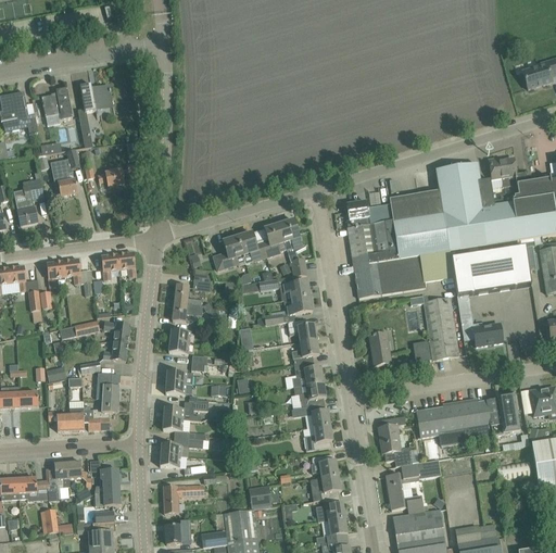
[(555,58),(539,63),(540,66),(522,72),(528,89),(552,82),(551,76),(555,75),(555,58)]
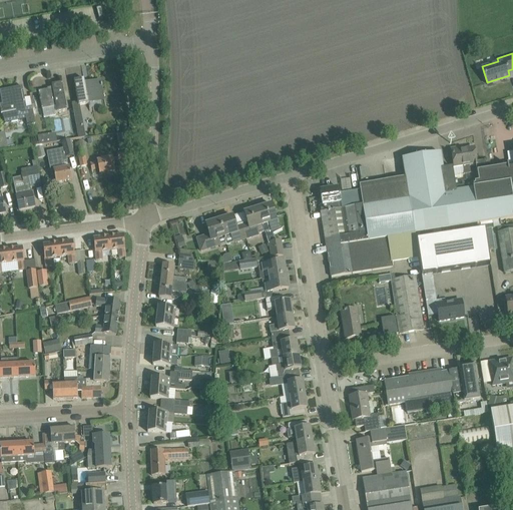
[(84,76),(74,78),(75,83),(76,88),(78,103),(104,98),(103,95),(101,84),(102,84),(102,82),(101,82),(100,78),(89,80),(89,81),(85,82),(84,76)]
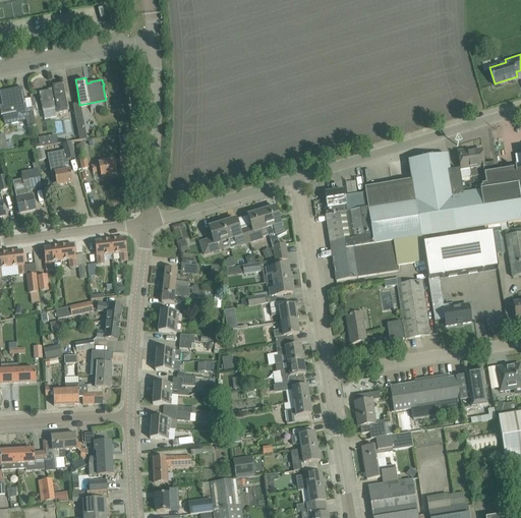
[(53,89),(40,91),(41,97),(43,108),(45,117),(58,114),(58,112),(68,110),(64,92),(63,82),(53,83),(53,89)]
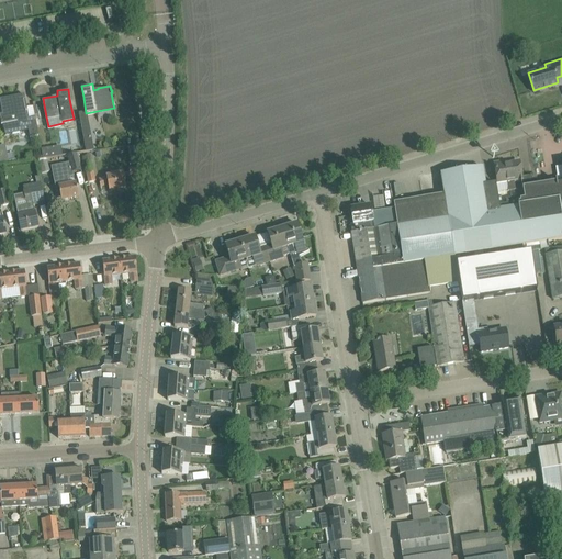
[(4,134),(27,129),(29,135),(38,134),(35,115),(29,116),(24,92),(0,97),(0,100),(2,112),(0,112),(0,121),(0,123),(2,123),(4,134)]
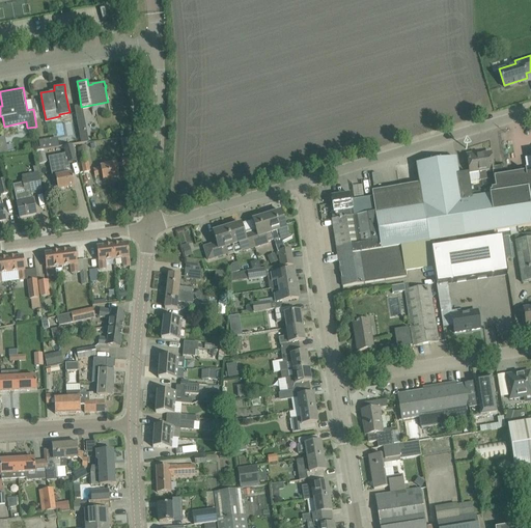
[(87,129),(79,130),(80,132),(81,141),(89,140),(87,129)]
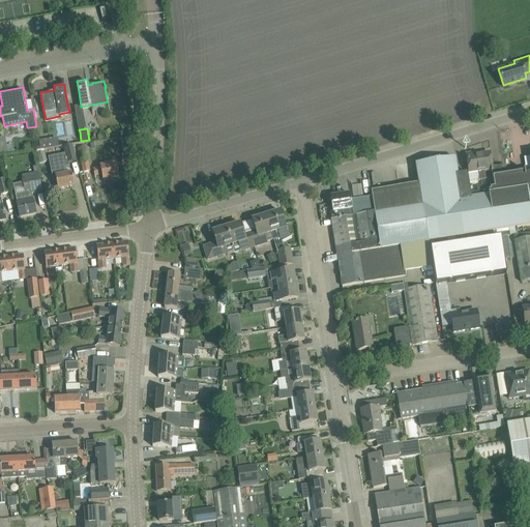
[(50,137),(38,138),(40,148),(59,145),(58,135),(50,137)]
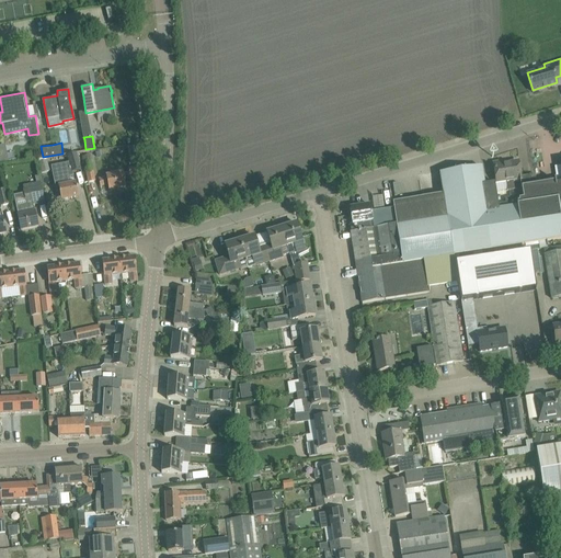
[(78,151),(68,155),(70,160),(72,169),(72,168),(81,166),(78,151)]
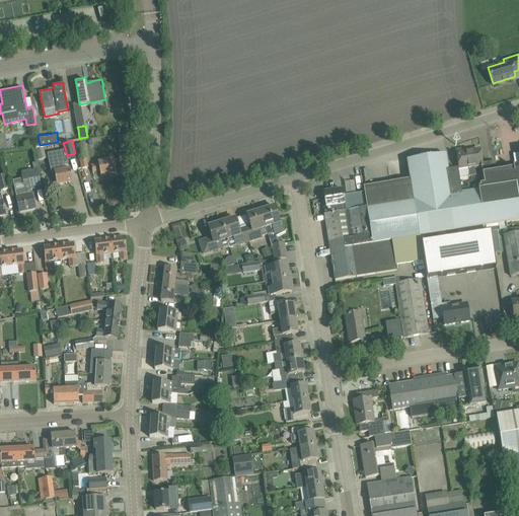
[(83,141),(76,143),(78,155),(79,155),(81,167),(88,165),(83,141)]
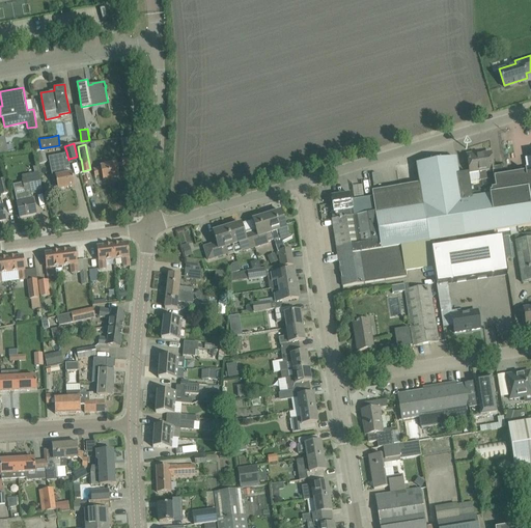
[(39,162),(47,160),(45,149),(36,151),(39,162)]
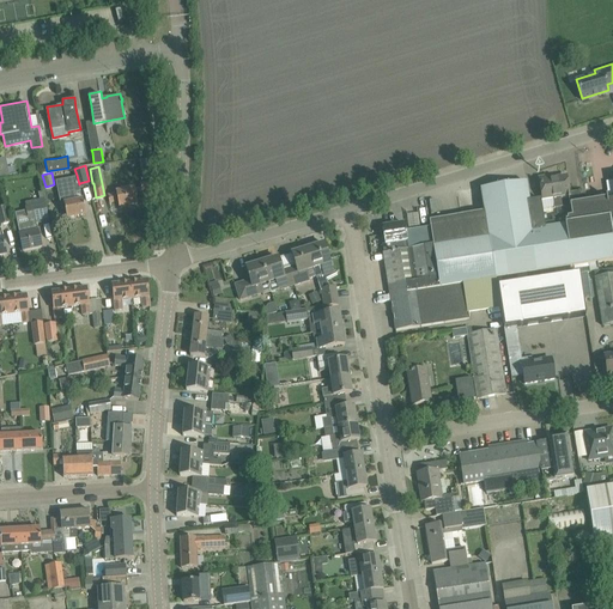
[(542,198),(540,198),(542,207),(553,205),(554,206),(569,203),(570,203),(570,202),(565,174),(540,178),(542,198)]
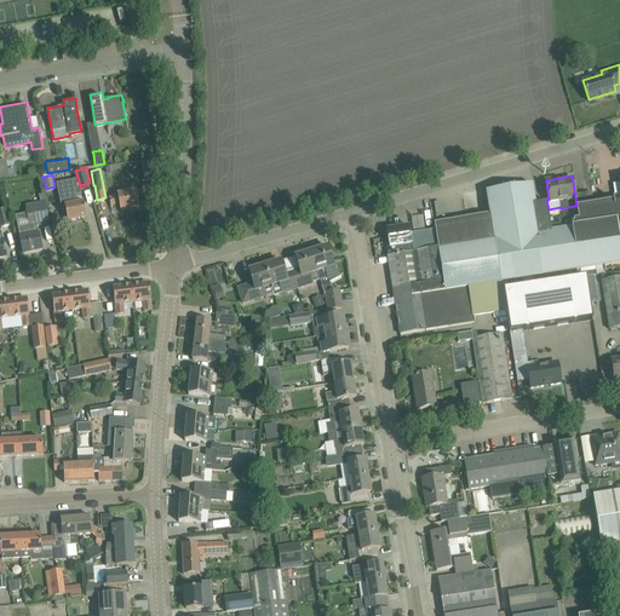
[(78,177),(59,180),(64,209),(65,209),(68,218),(87,214),(86,209),(85,202),(84,199),(84,200),(76,201),(75,194),(81,193),(81,190),(80,185),(80,186),(78,177)]
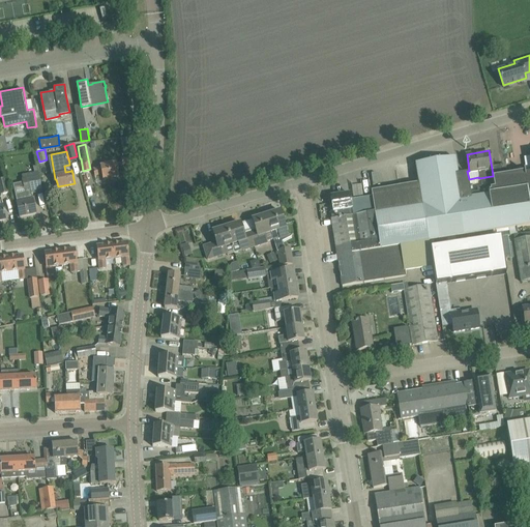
[(121,160),(116,162),(117,166),(135,162),(134,154),(120,156),(121,160)]
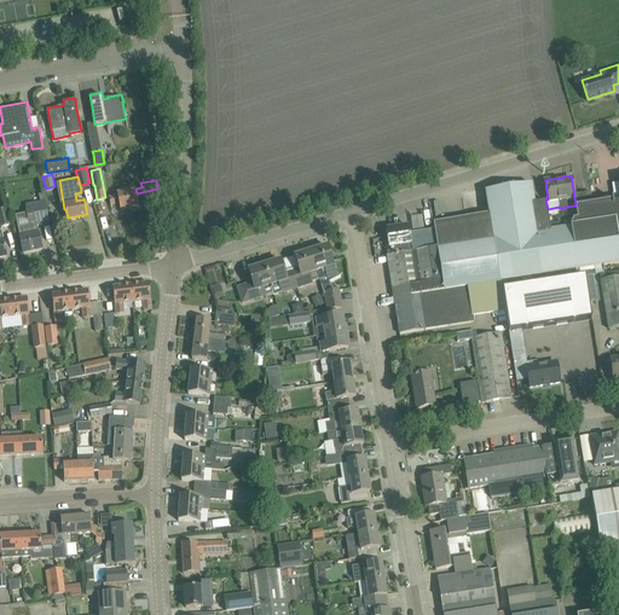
[(548,209),(545,199),(534,201),(531,181),(485,189),(489,213),(435,220),(437,227),(434,227),(444,288),(499,279),(602,262),(603,271),(618,267),(618,198),(591,204),(594,221),(578,224),(576,214),(572,214),(573,224),(559,226),(557,221),(549,222),(548,209)]
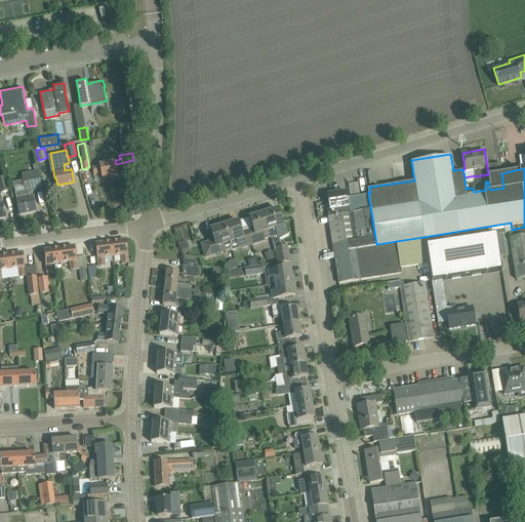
[(103,175),(117,172),(116,164),(115,160),(115,159),(92,164),(94,171),(102,170),(103,175)]
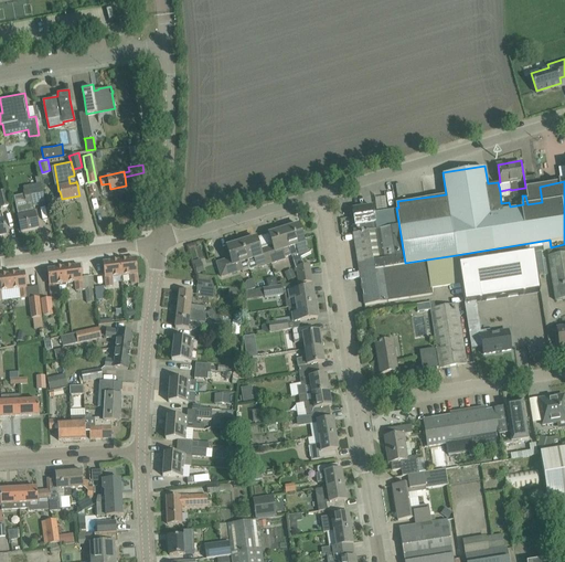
[(17,202),(18,208),(19,214),(18,215),(21,230),(39,225),(35,211),(33,204),(45,201),(42,184),(41,186),(40,182),(29,184),(29,188),(24,189),(27,200),(17,202)]
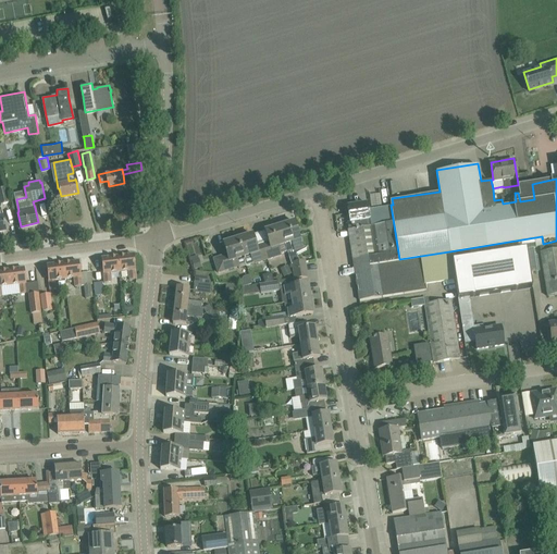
[(532,182),(518,184),(518,185),(517,185),(518,193),(520,201),(534,199),(532,184),(532,182)]
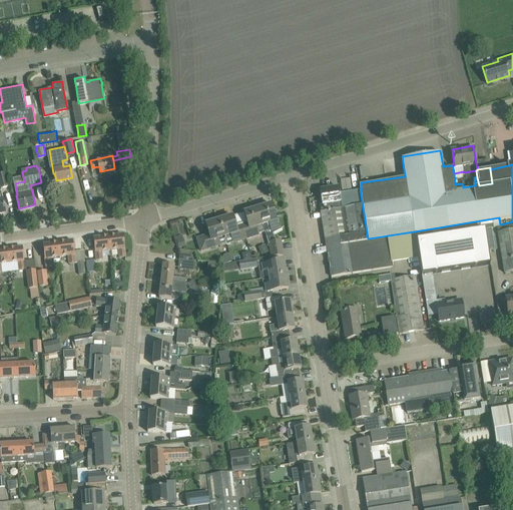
[(0,184),(0,186),(9,184),(5,170),(0,170),(0,184)]
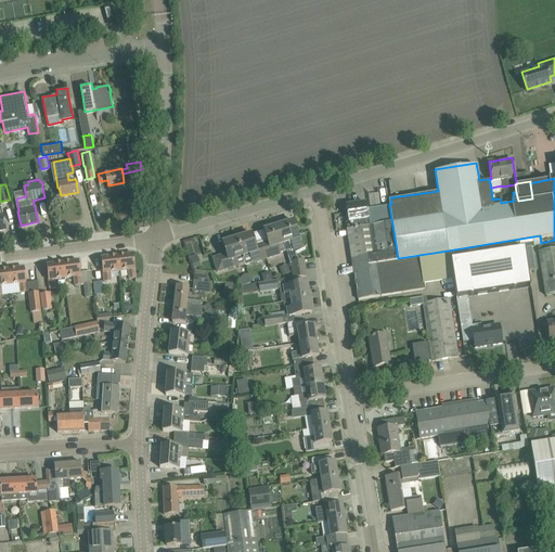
[(370,223),(347,227),(358,297),(425,286),(424,280),(452,276),(450,257),(449,251),(398,258),(389,204),(387,191),(379,192),(382,205),(366,207),(369,216),(370,223)]
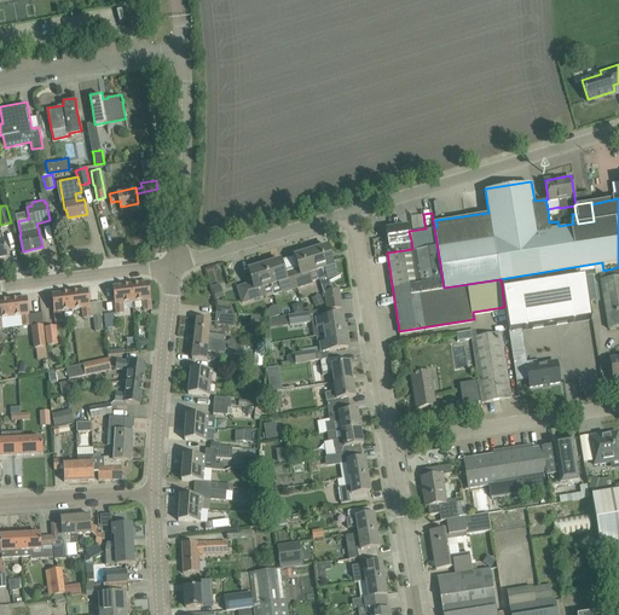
[(557,216),(557,221),(559,226),(573,224),(572,214),(557,216)]
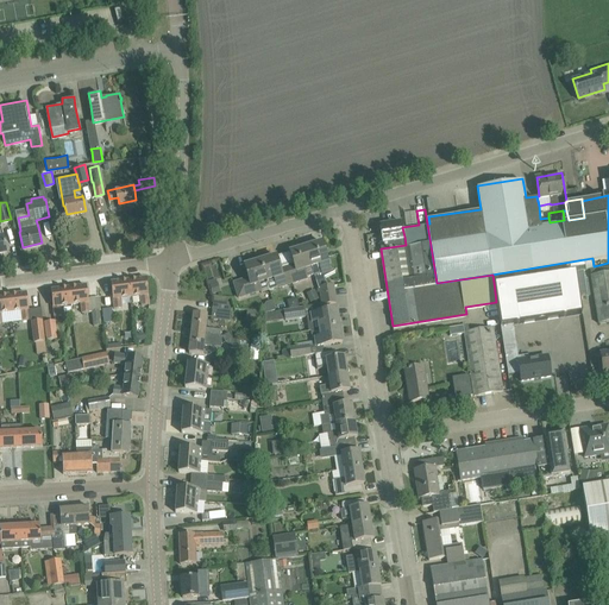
[(380,240),(381,249),(406,245),(405,237),(402,227),(401,220),(380,224),(383,240),(380,240)]
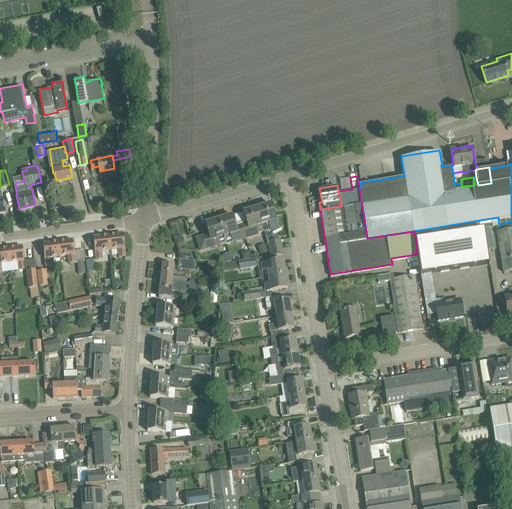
[(268,202),(257,206),(264,229),(268,241),(269,241),(269,240),(270,239),(275,238),(272,231),(272,229),(278,227),(278,226),(277,224),(270,201),(268,202)]
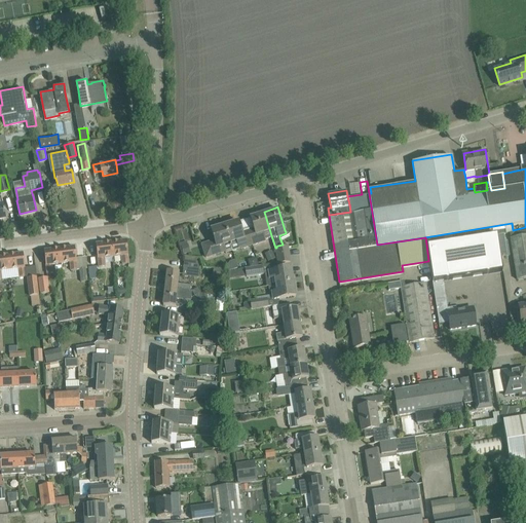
[(254,226),(248,228),(252,243),(252,244),(266,239),(265,237),(271,235),(264,212),(250,216),(254,226)]
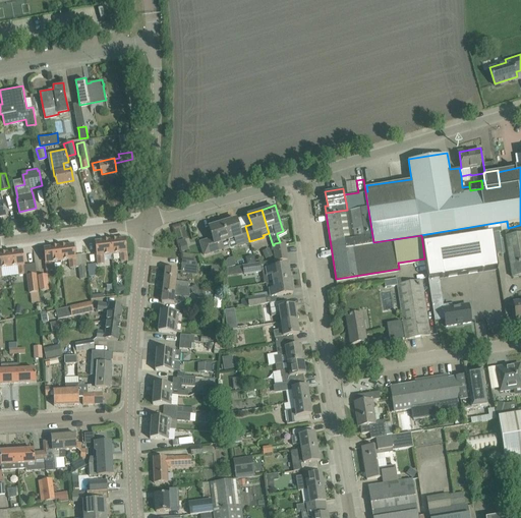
[(236,217),(222,222),(223,223),(229,245),(236,243),(237,245),(249,241),(249,240),(245,226),(239,228),(236,217)]
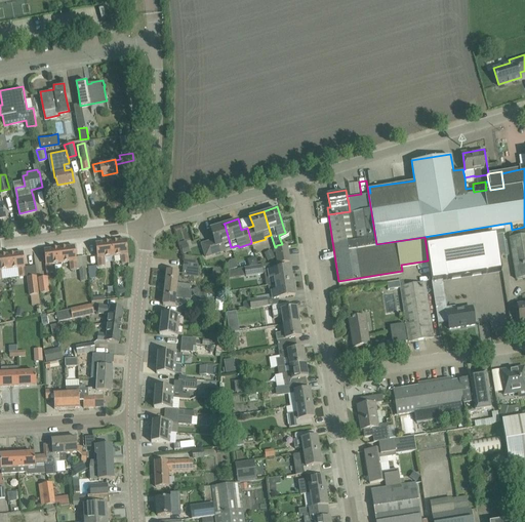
[(214,238),(207,240),(211,253),(215,251),(217,251),(226,248),(231,247),(225,225),(224,224),(210,228),(211,229),(214,238)]
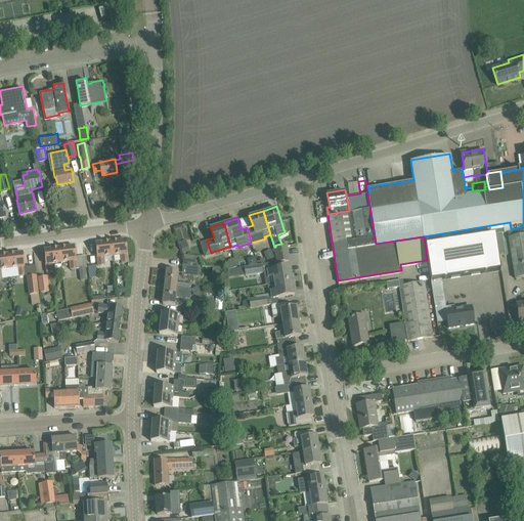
[(516,276),(523,274),(523,226),(511,229),(509,229),(516,276)]
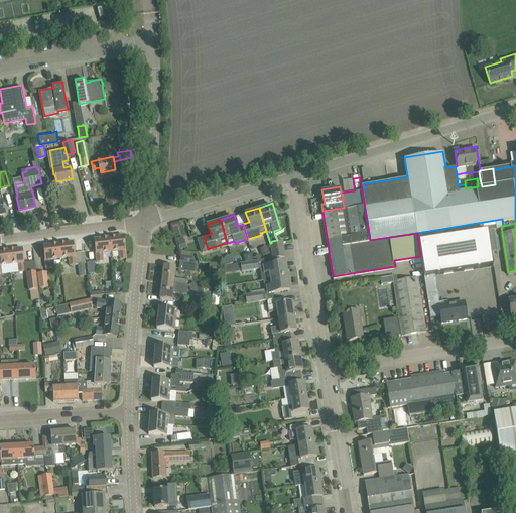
[(494,228),(488,229),(491,250),(497,249),(494,228)]
